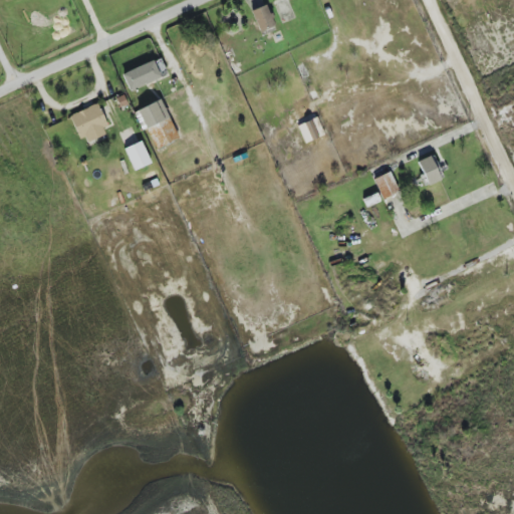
[(250,11),(260,33),(275,26),(266,5),(250,11)]
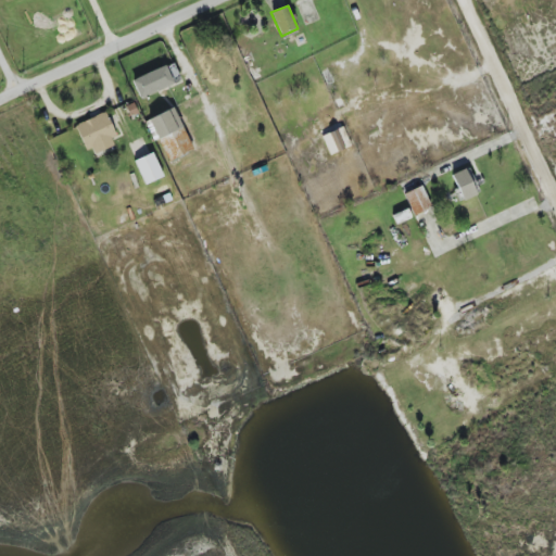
[(139,99),(173,86),(166,66),(131,79),(139,99)]
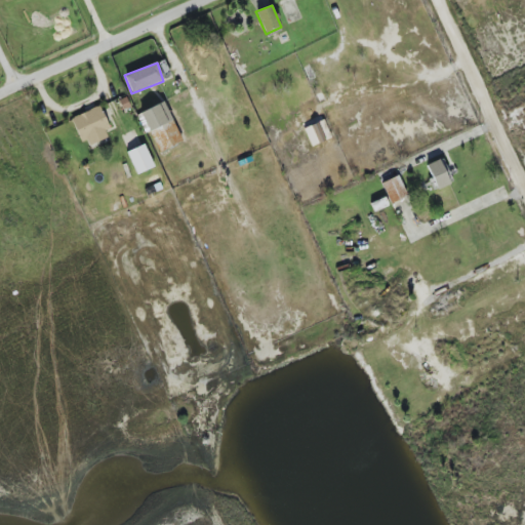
[(159,153),(183,142),(164,102),(140,113),(159,153)]
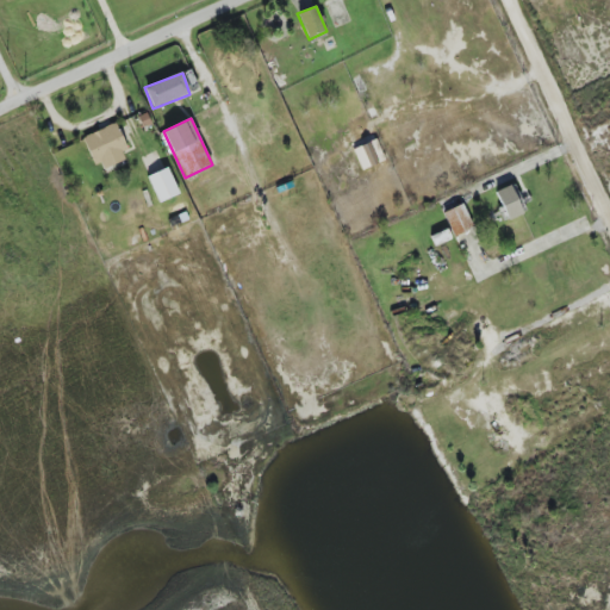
[(99,172),(129,159),(114,124),(83,137),(99,172)]
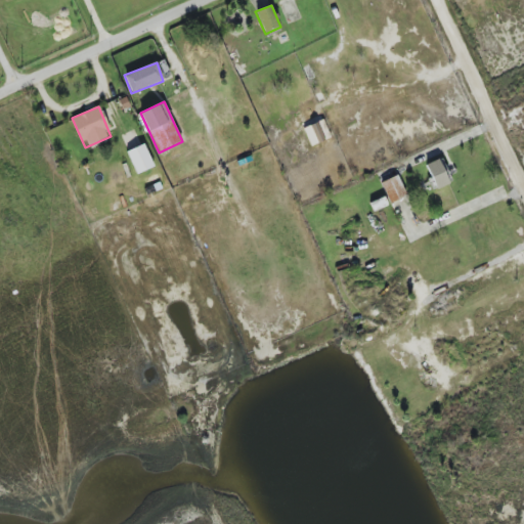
[(331,137),(322,120),(303,128),(311,146),(331,137)]
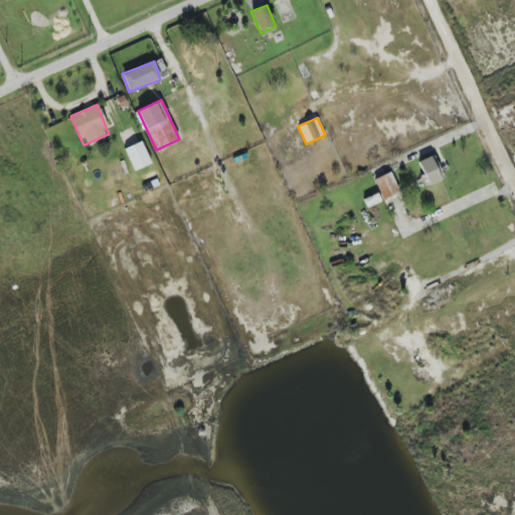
[(151,164),(142,142),(124,149),(134,171),(151,164)]
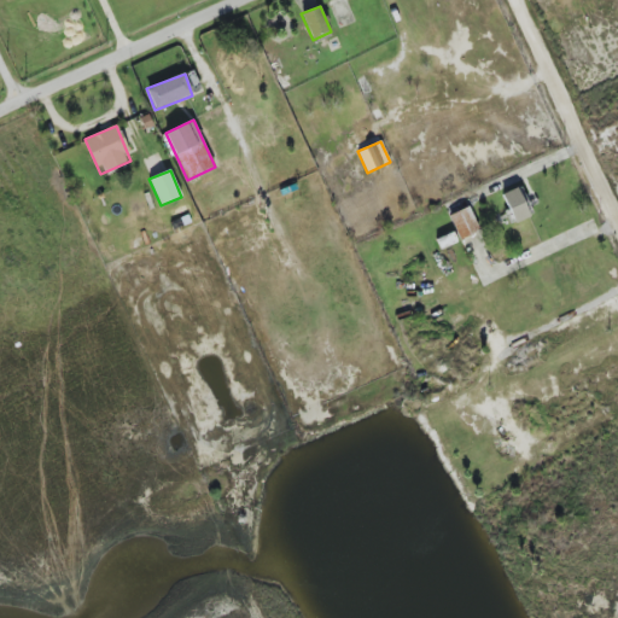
[(532,215),(519,186),(501,194),(513,223),(532,215)]
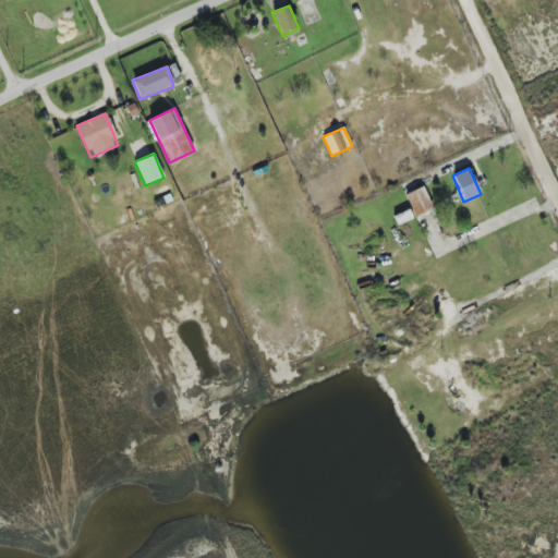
[(433,209),(423,186),(405,194),(415,217),(433,209)]
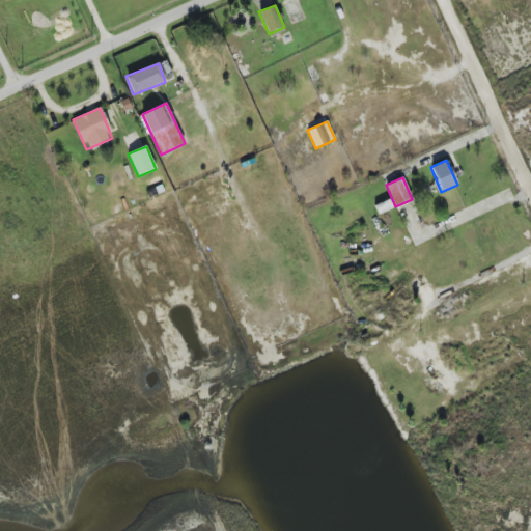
[(378,213),(390,208),(388,201),(375,205),(378,213)]
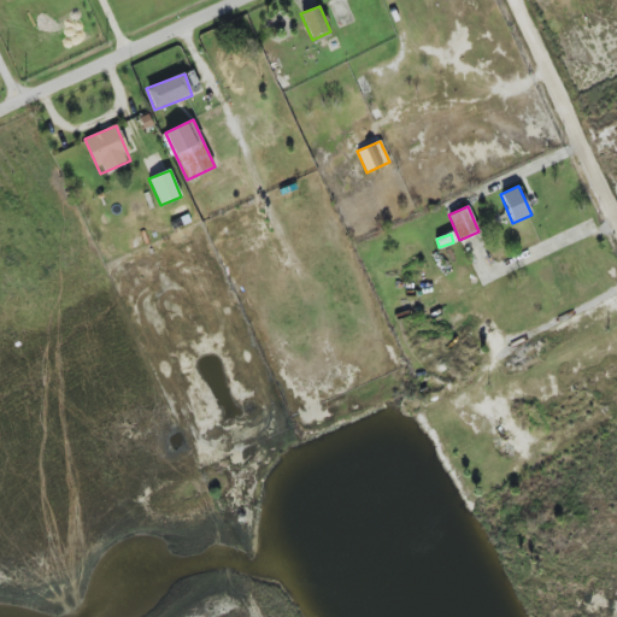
All buildings are outlined.
